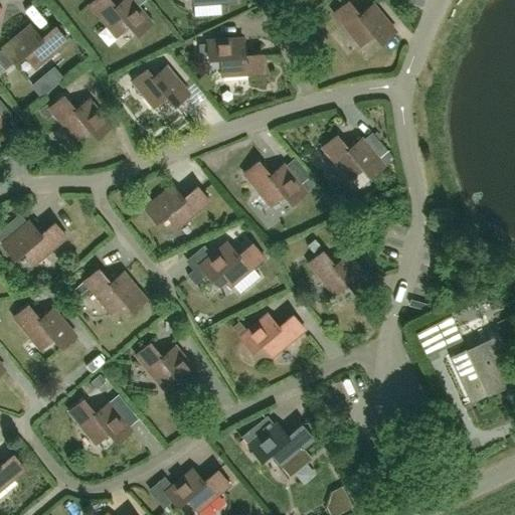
[(121,0),(115,6),(110,0),(93,0),(89,4),(116,36),(129,25),(137,34),(151,22),(132,0),(121,0)]
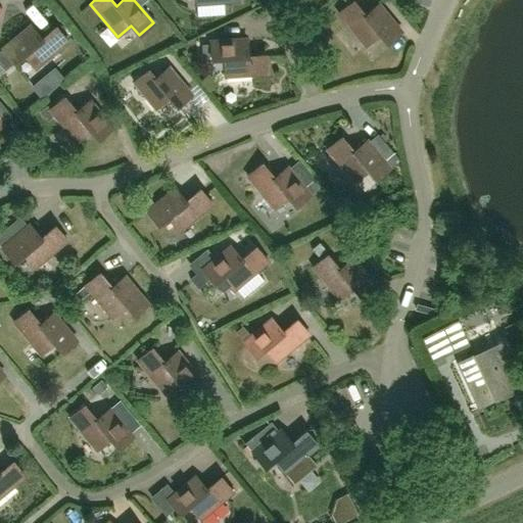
[(343,0),(347,5),(338,12),(366,45),(379,34),(387,44),(401,32),(378,4),(365,15),(352,1),(353,0),(343,0)]
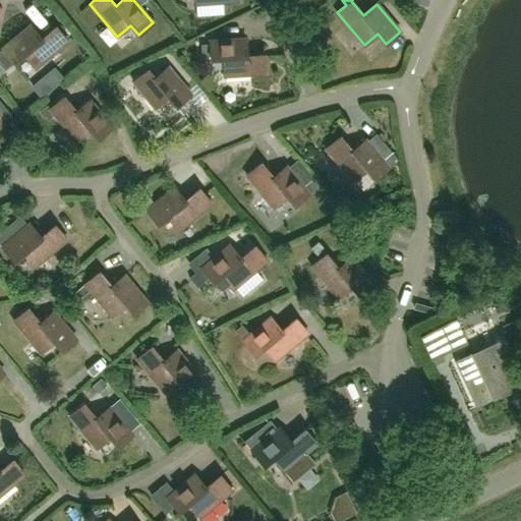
[(2,8),(0,15),(0,32),(4,34),(11,11),(2,8)]
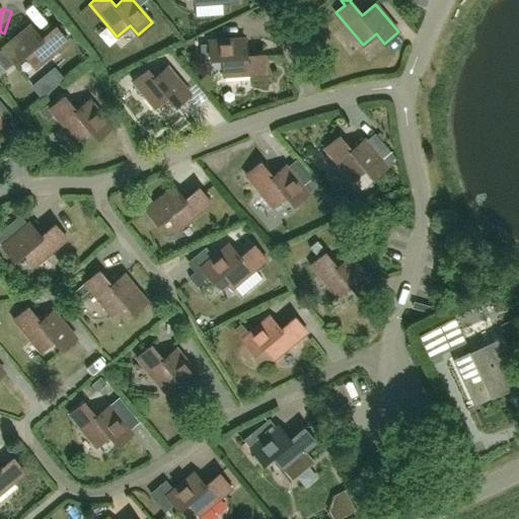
[(41,39),(29,25),(2,48),(14,62),(23,55),(34,68),(67,41),(55,26),(41,39)]
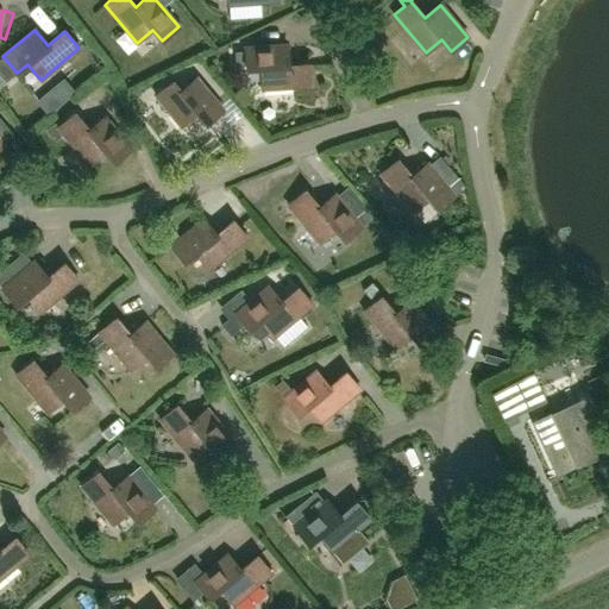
[(245,51),(234,51),(236,66),(246,66),(246,69),(261,68),(262,88),(311,86),(309,63),(288,66),(287,44),(245,46),(245,51)]
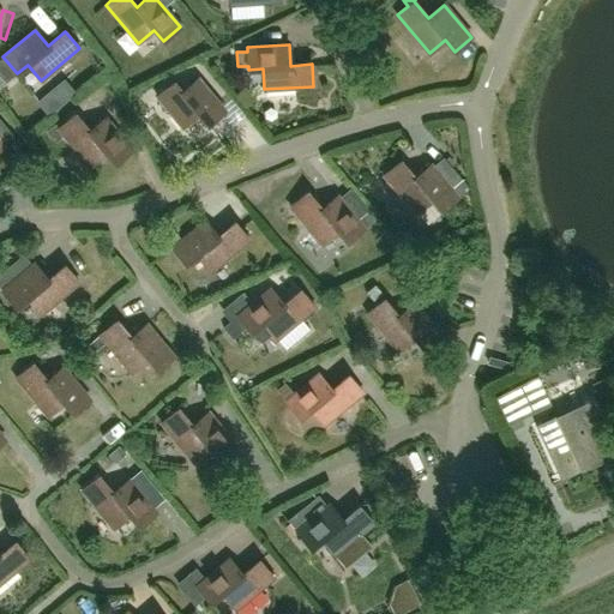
[(174,82),(157,96),(182,127),(199,114),(208,125),(224,110),(198,78),(181,91),(174,82)]
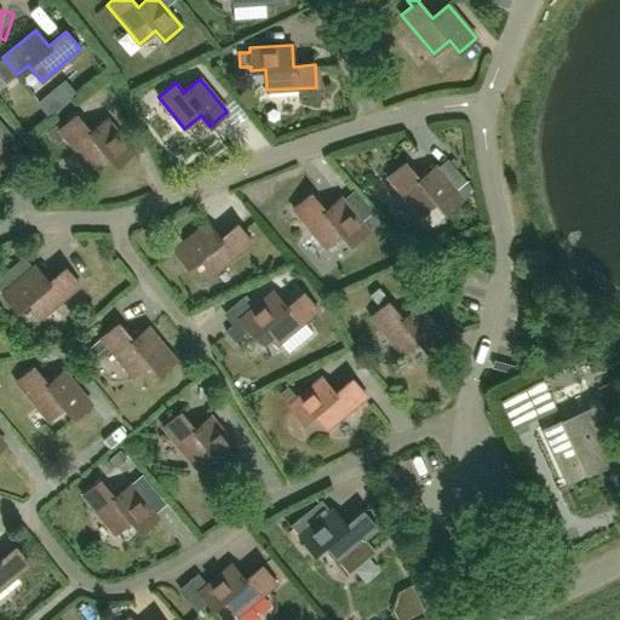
[(76,115),(59,128),(56,125),(46,132),(56,143),(64,136),(91,168),(107,155),(116,166),(133,151),(107,119),(90,132),(76,115)]
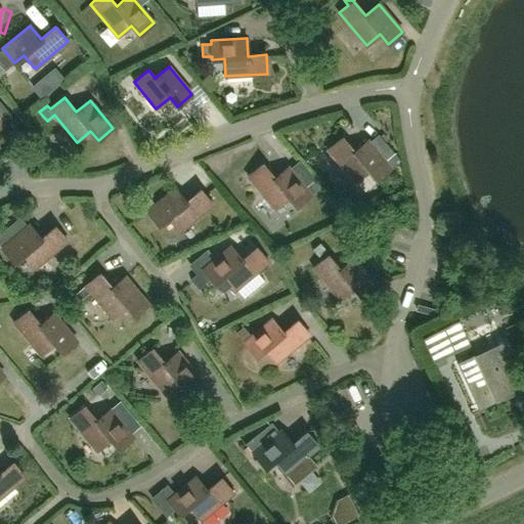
[(342,137),(328,149),(355,182),(368,171),(377,180),(391,168),(400,160),(394,153),(385,161),(367,140),(354,151),(342,137)]
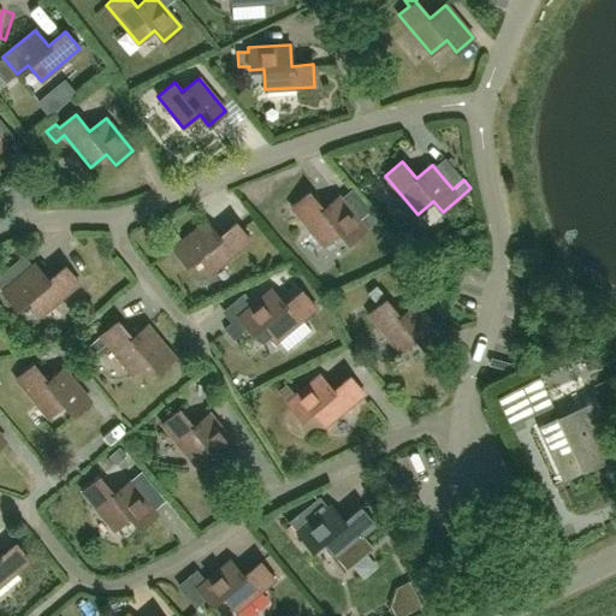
[(308,193),(291,207),(324,246),(339,232),(349,243),(366,229),(377,219),(369,211),(359,220),(338,196),(323,209),(308,193)]
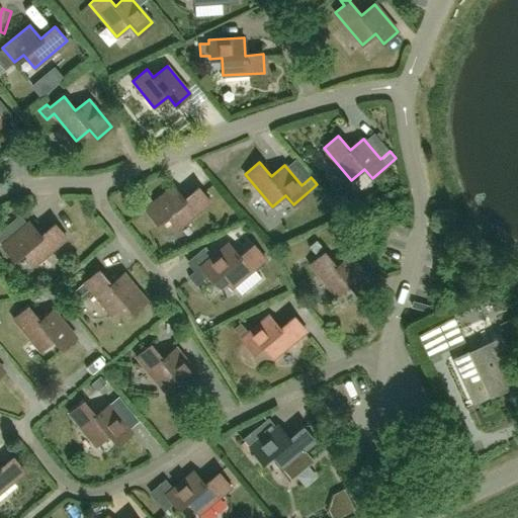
[(184,199),(174,185),(146,208),(157,223),(167,216),(177,229),(210,202),(199,187),(184,199)]
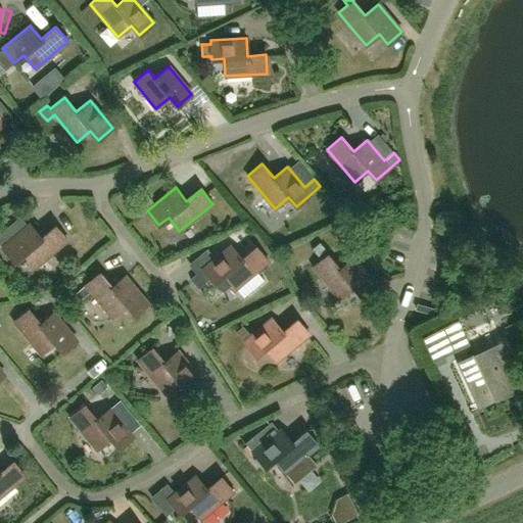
[(1,232),(0,233),(0,244),(2,247),(13,262),(24,254),(34,268),(67,240),(55,226),(41,238),(30,225),(9,241),(1,232)]
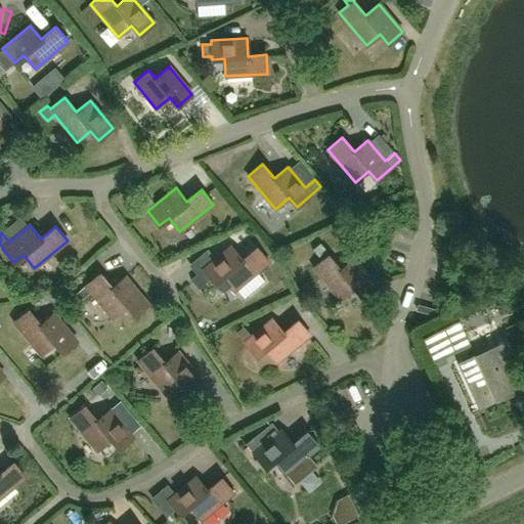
[(242,259),(230,246),(197,274),(204,284),(210,278),(215,284),(224,275),(235,290),(268,262),(256,248),(242,259)]
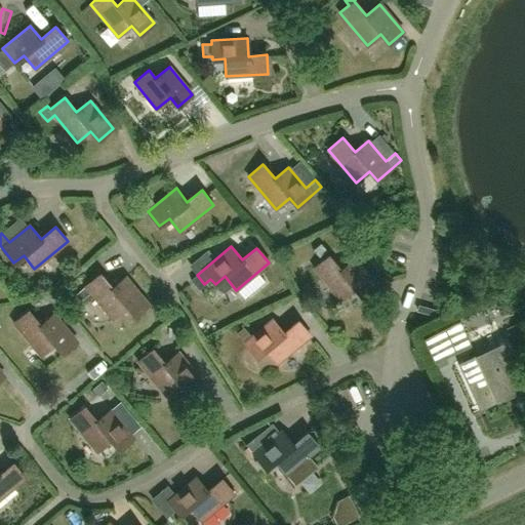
[(340,270),(328,255),(314,268),(340,300),(355,289),(362,298),(376,286),(354,258),(340,270)]
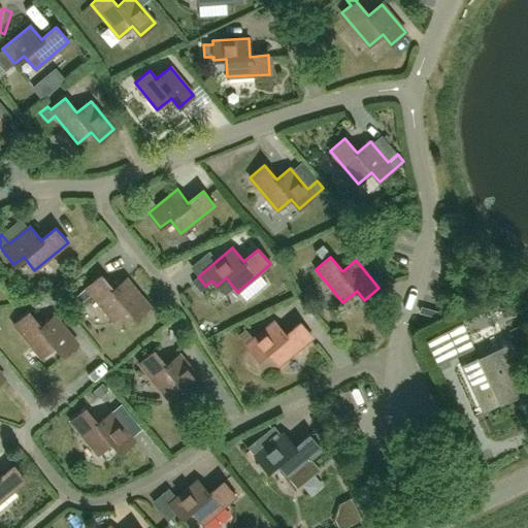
[(100,275),(86,288),(113,321),(127,309),(135,319),(150,306),(126,278),(112,290),(100,275)]
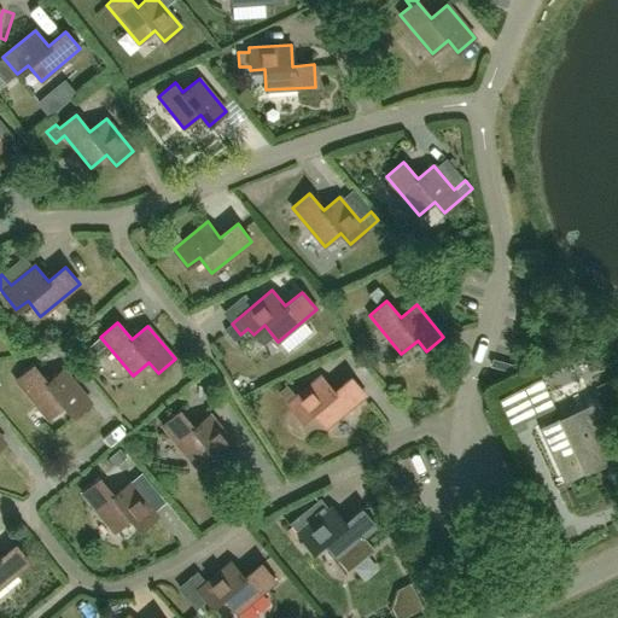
[(47,383),(33,366),(16,379),(28,394),(48,418),(53,414),(64,404),(74,415),(91,402),(63,369),(47,383)]
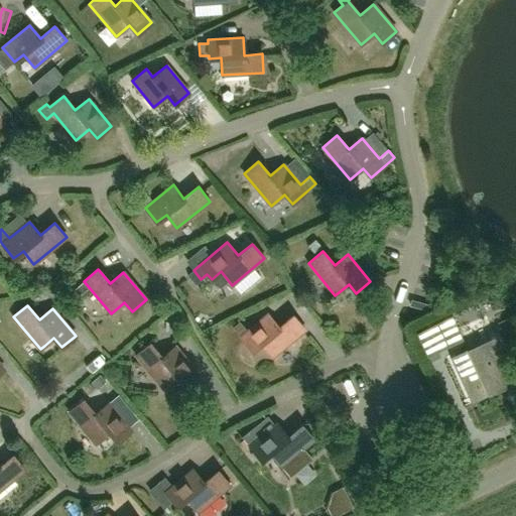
[(267,313),(247,331),(239,321),(233,328),(252,351),(261,344),(272,357),(304,330),(292,315),(278,328),(267,313)]
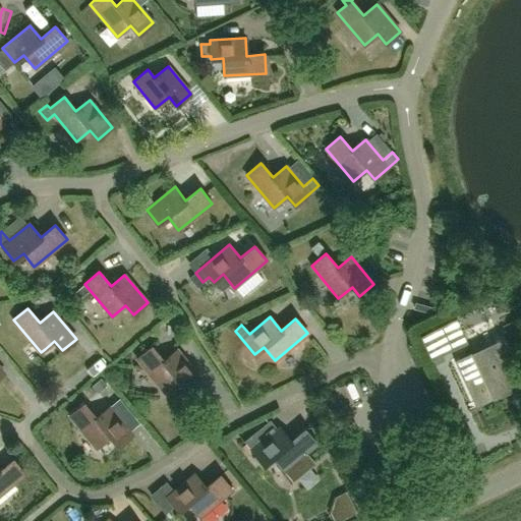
[(453,351),(467,344),(456,320),(441,326),(453,351)]
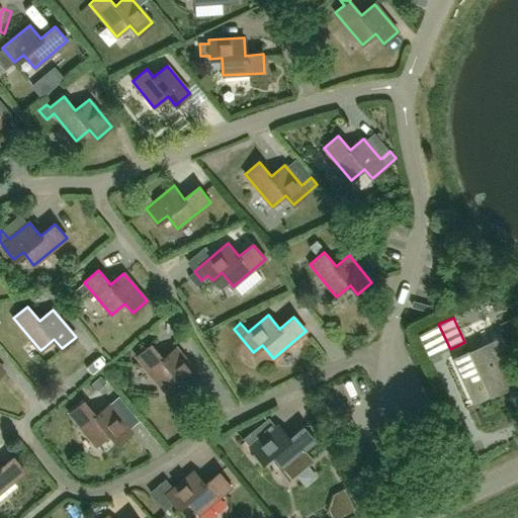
[(162,358),(151,344),(136,356),(163,389),(176,377),(184,386),(198,375),(176,347),(162,358)]
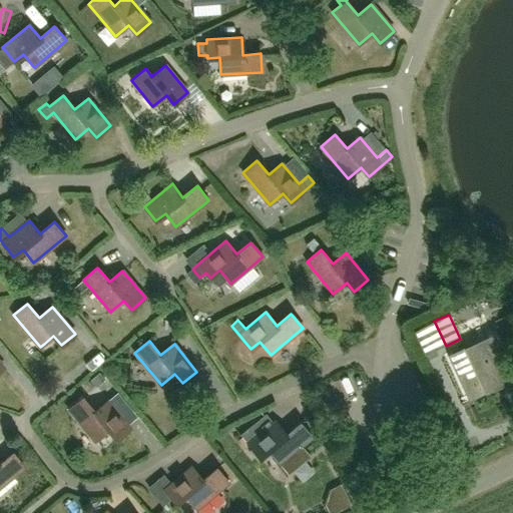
[(468,348),(448,358),(468,401),(512,379),(512,378),(495,341),(470,353),(468,348)]
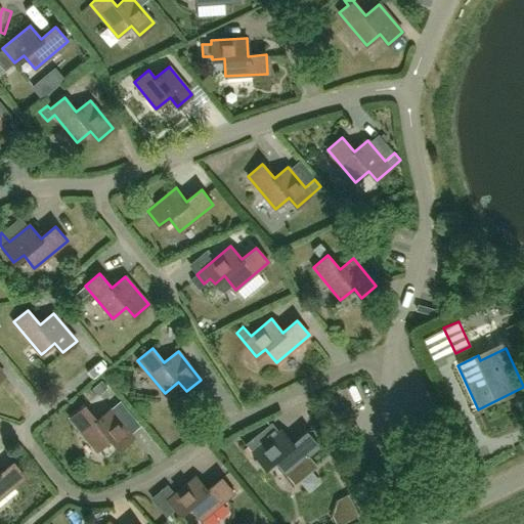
[(96,420),(84,405),(70,418),(97,450),(111,439),(119,448),(133,437),(110,408),(96,420)]
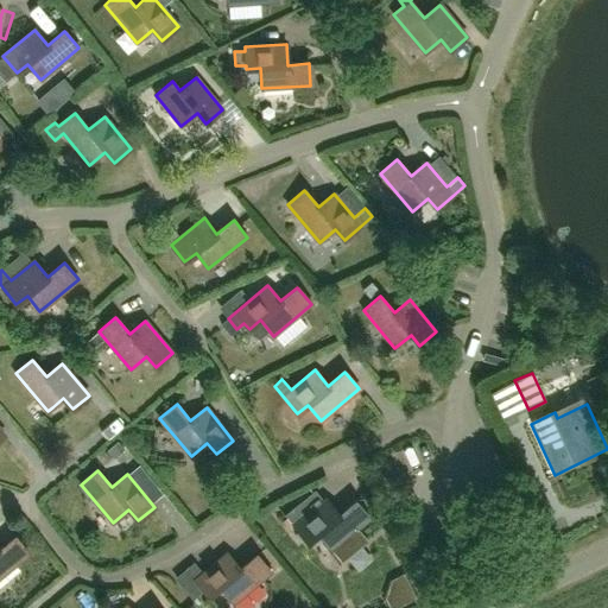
[(292,508),(285,514),(293,526),(308,543),(318,534),(331,550),(369,518),(355,501),(339,515),(325,499),(302,519),(292,508)]
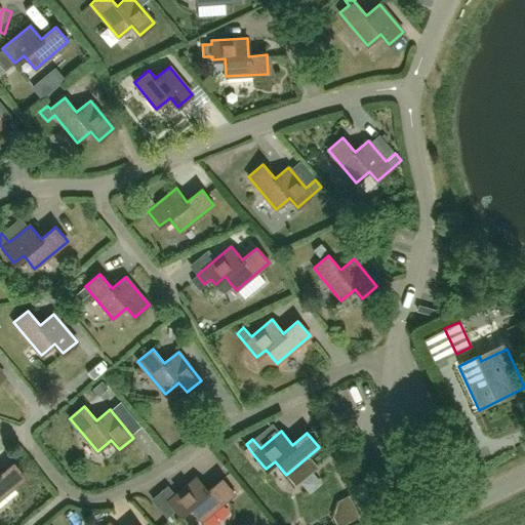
[(0,497),(25,478),(13,463),(0,474),(0,497)]
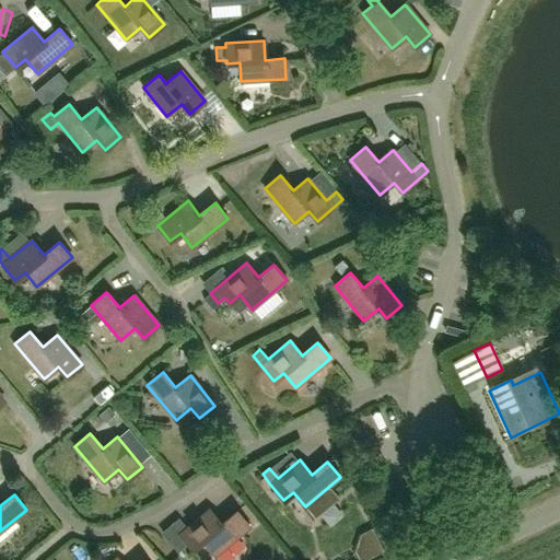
[(178,517),(171,524),(179,534),(193,549),(202,541),(214,556),(249,526),(236,511),(221,524),(209,510),(187,527),(178,517)]
